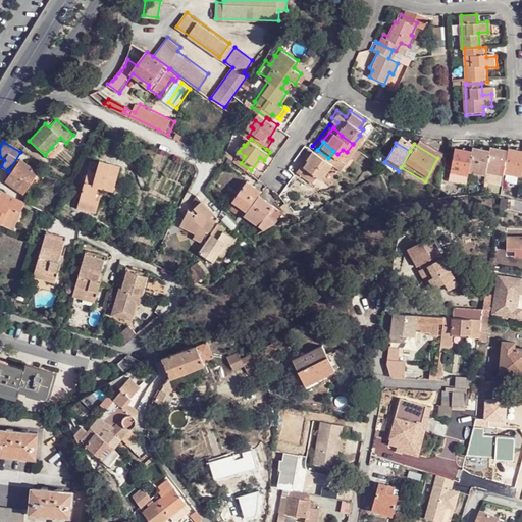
[(51,148),(45,155),(48,158),(54,150),(51,148)]
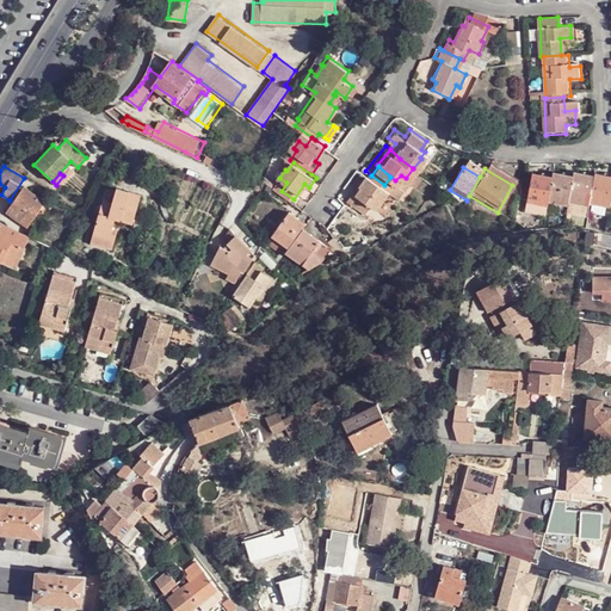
[(396,196),(384,185),(371,176),(365,184),(368,186),(362,195),(360,192),(353,201),(366,211),(372,204),(378,209),(386,201),(390,204),(396,196)]
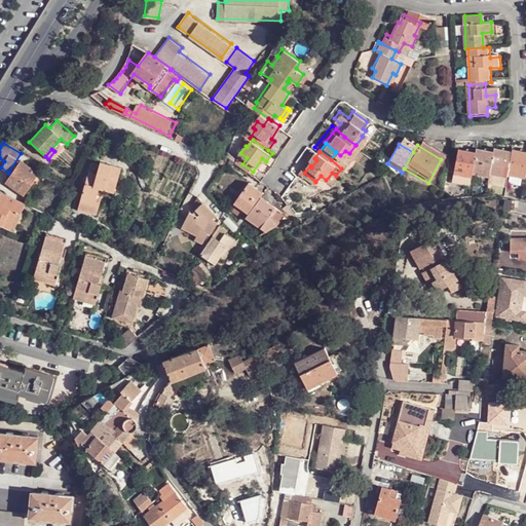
[(493,158),(489,177),(506,181),(512,157),(494,154),(493,158)]
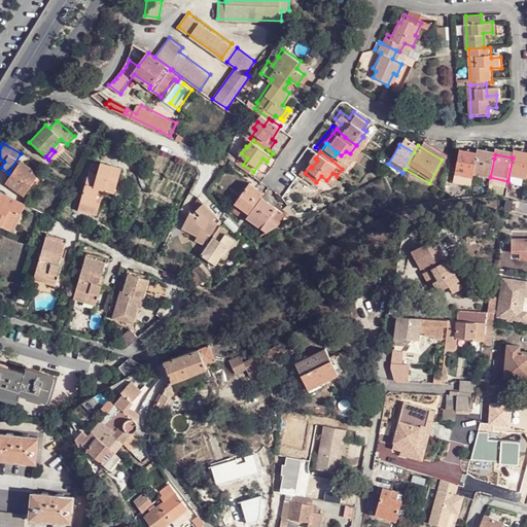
[(477,155),(476,159),(472,179),(489,182),(490,177),(494,159),(477,155)]
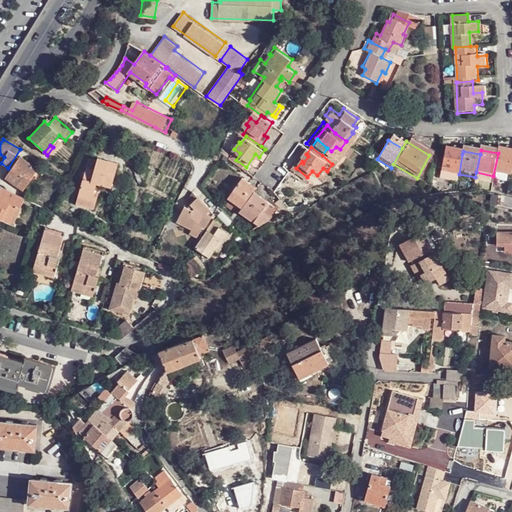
[(459,174),(462,154),(446,152),(441,174),(458,177),(459,174)]
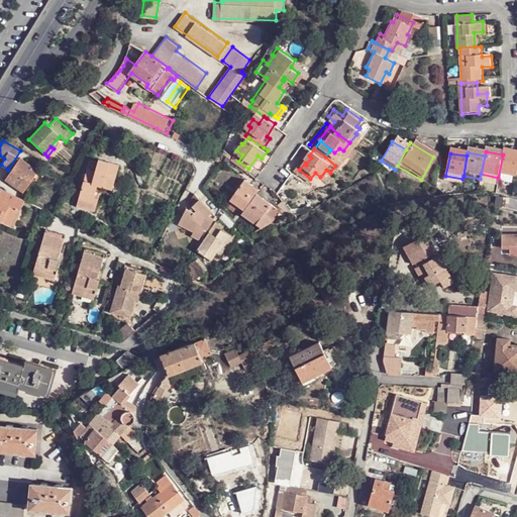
[(516,157),(503,154),(498,178),(515,181),(516,171),(516,157)]
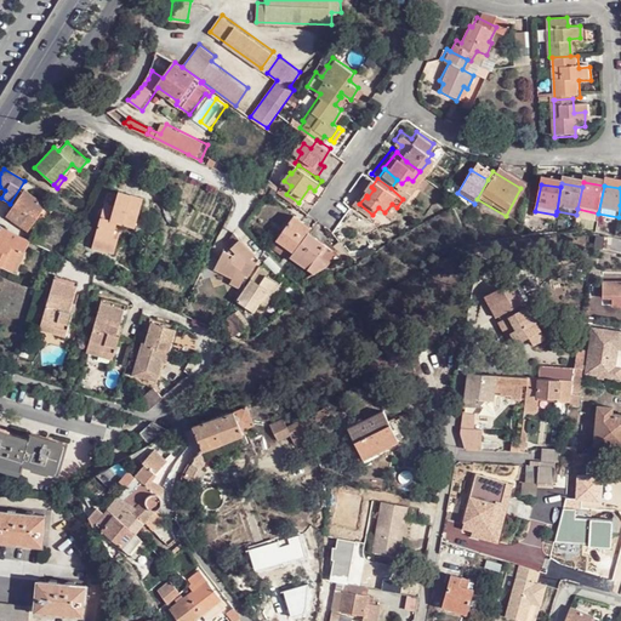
[(110,218),(118,193),(106,189),(100,215),(110,218)]
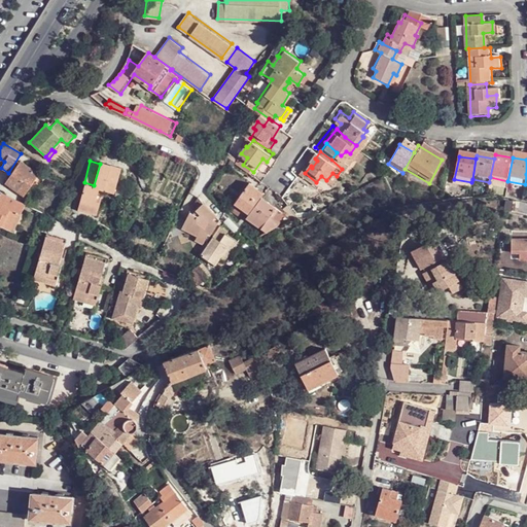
[(38,173),(22,162),(7,182),(25,195),(38,173)]
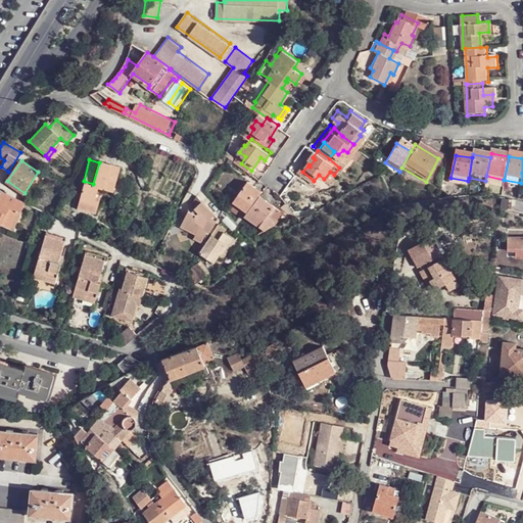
[(99,160),(99,162),(93,184),(84,181),(79,200),(91,203),(96,185),(103,187),(113,190),(121,165),(99,160)]
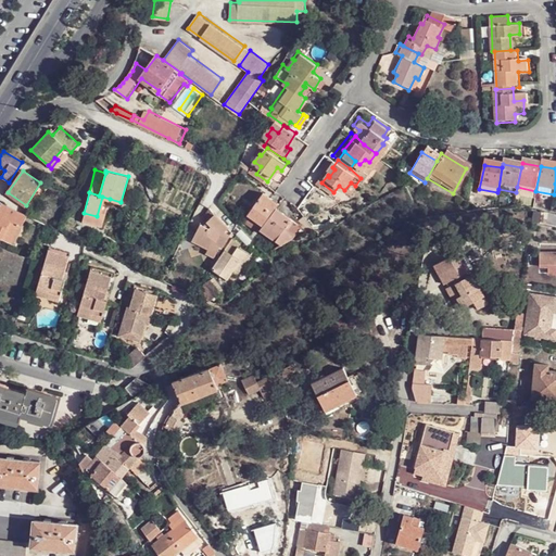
[(268,191),(253,215),(268,225),(280,206),(283,201),(268,191)]
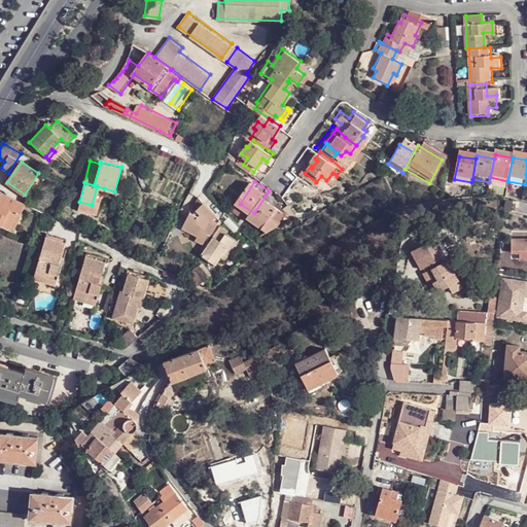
[(97,214),(104,188),(97,186),(92,205),(79,202),(77,209),(97,214)]
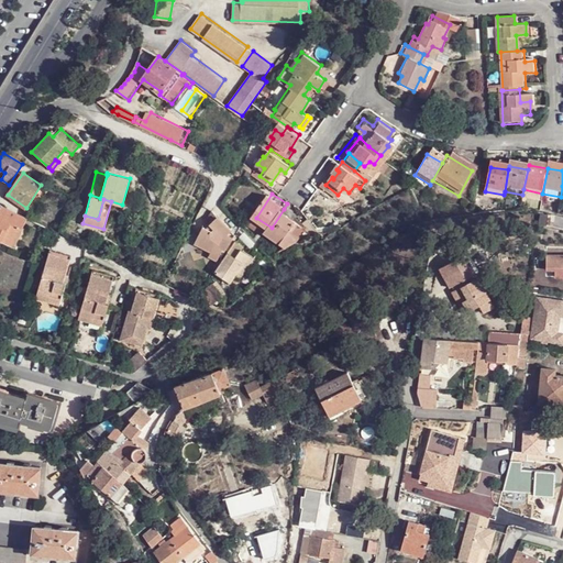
[(28,219),(1,207),(0,209),(0,242),(10,247),(18,228),(22,230),(28,219)]
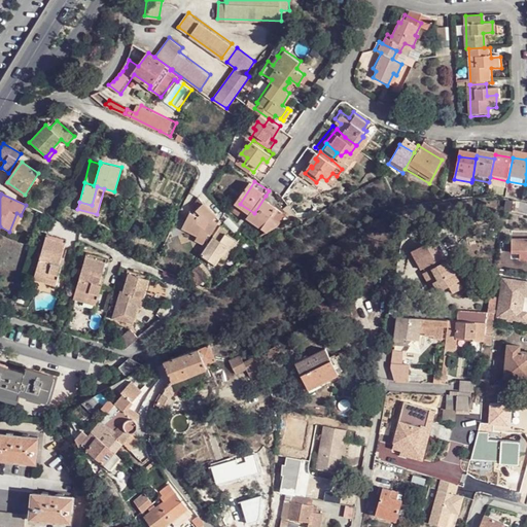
[(254,213),(253,216),(265,224),(267,225),(273,216),(280,205),(266,196),(254,213)]
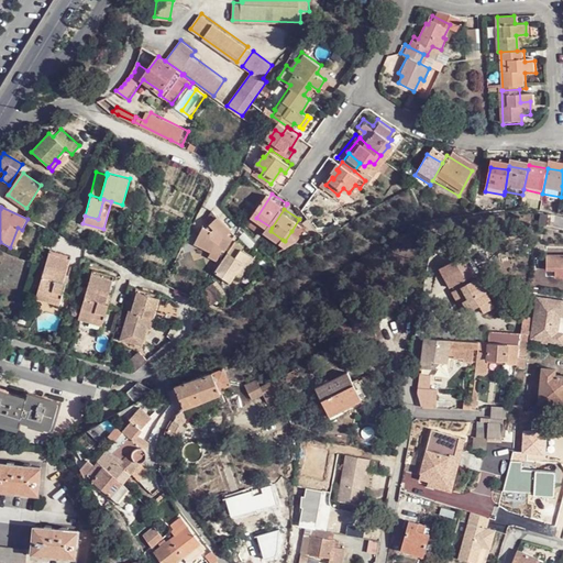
[(210,225),(217,218),(211,211),(205,221),(210,225)]
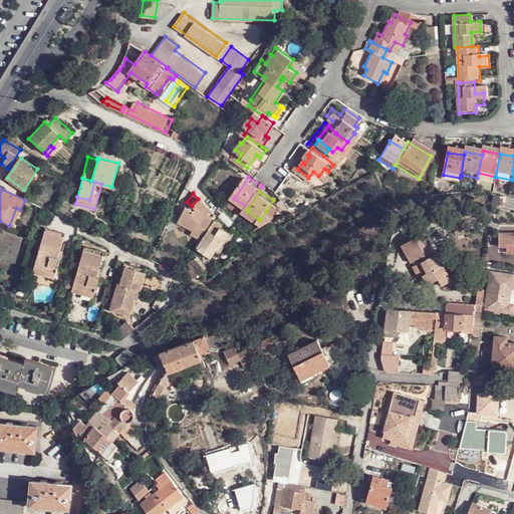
[(205,229),(214,215),(198,199),(192,206),(187,202),(178,220),(192,229),(189,233),(196,238),(202,228),(205,229)]
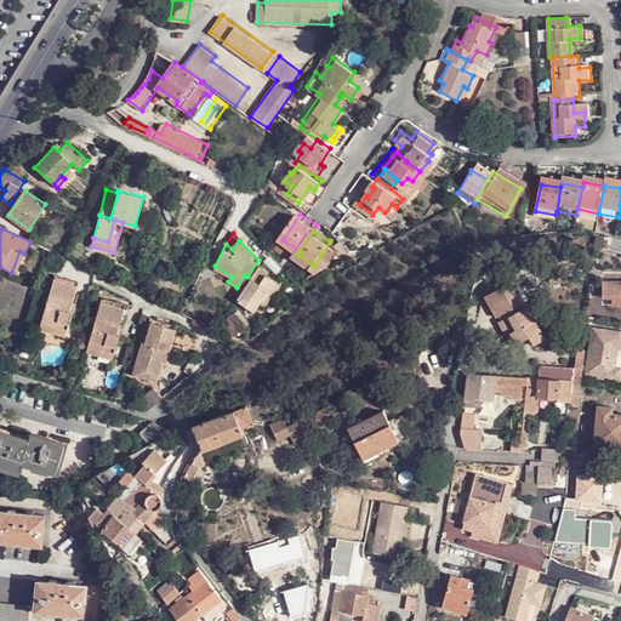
[(300,251),(283,240),(278,248),(295,260),(298,255),(300,251)]
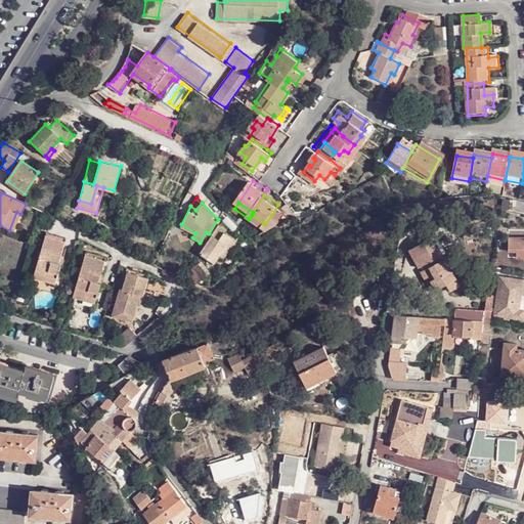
[(9,230),(12,231),(20,214),(16,212),(9,230)]
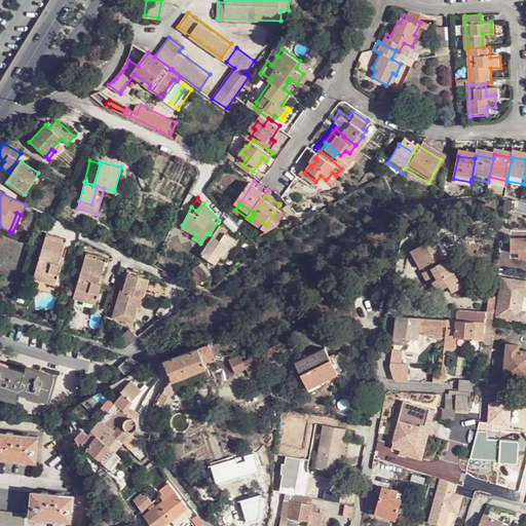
[(280,222),(272,216),(266,225),(264,224),(261,228),(267,233),(280,222)]
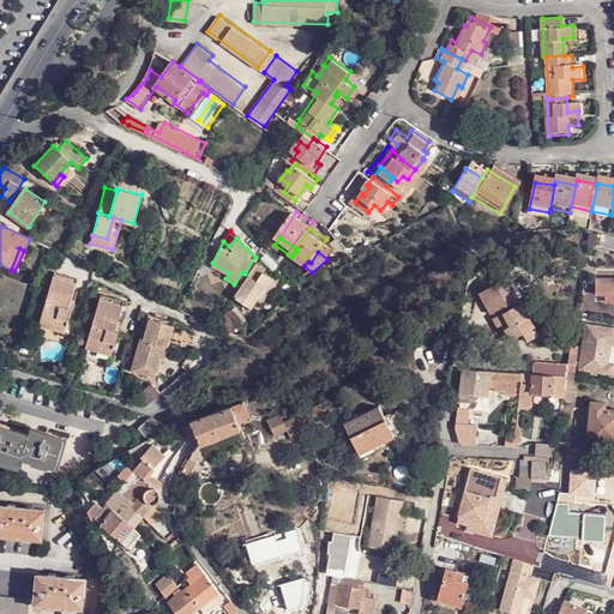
[(257,264),(245,286),(236,300),(252,309),(257,301),(264,288),(270,293),(276,282),(263,274),(265,269),(257,264)]
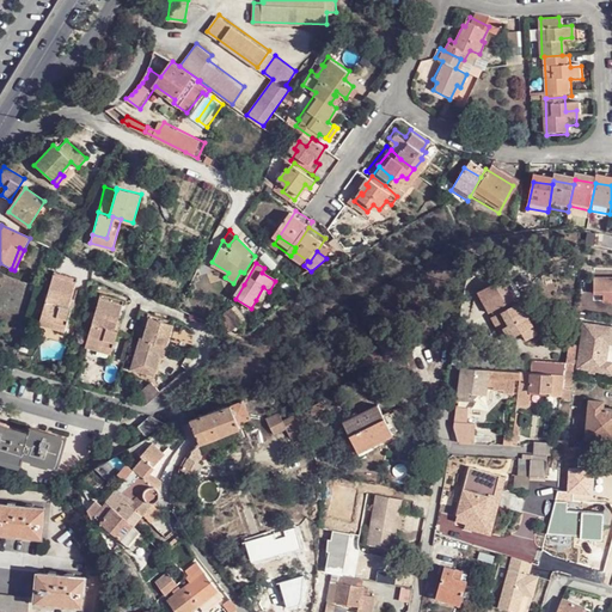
[(54,273),(53,276),(75,283),(77,280),(54,273)]
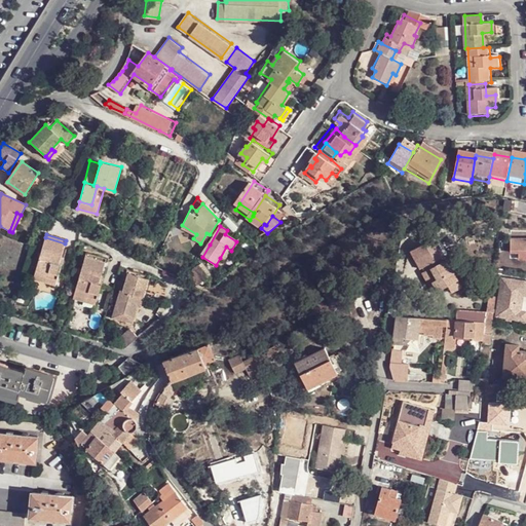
[(65,243),(45,237),(33,276),(51,282),(53,275),(59,276),(61,267),(58,267),(65,243)]
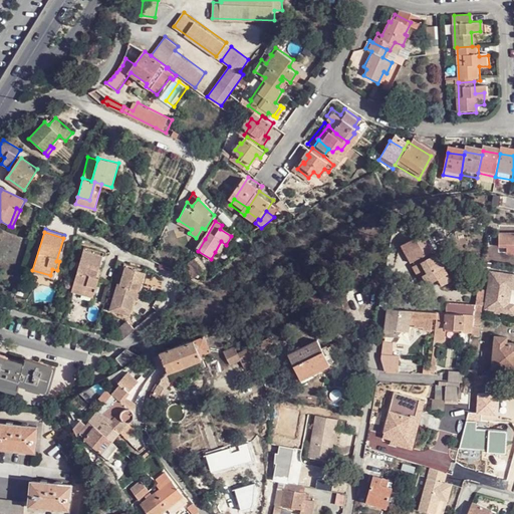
[(513,232),(498,232),(498,245),(506,245),(506,251),(513,251),(513,232)]
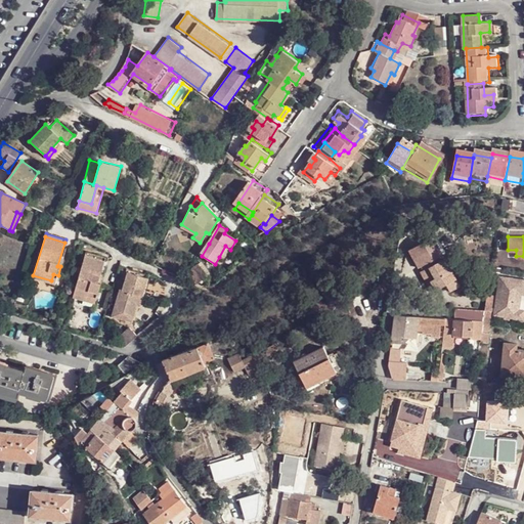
[(209,244),(204,242),(197,253),(202,256),(209,244)]
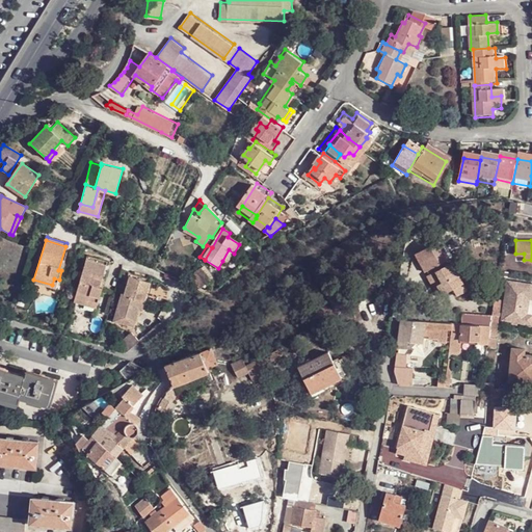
[(227,264),(234,254),(229,249),(222,261),(227,264)]
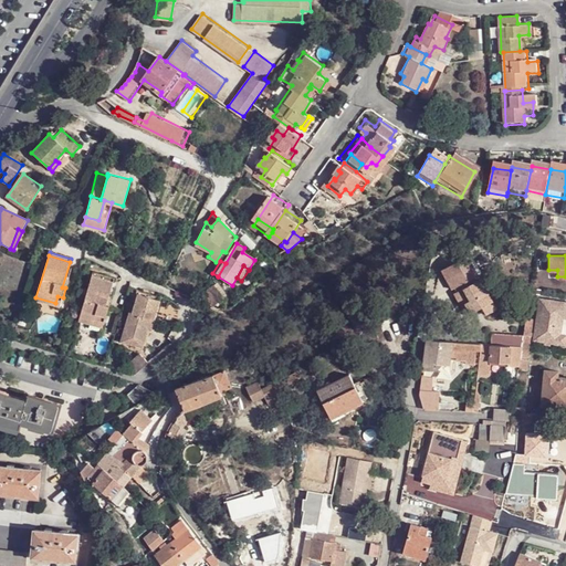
[(92,272),(92,275),(113,281),(113,279),(92,272)]
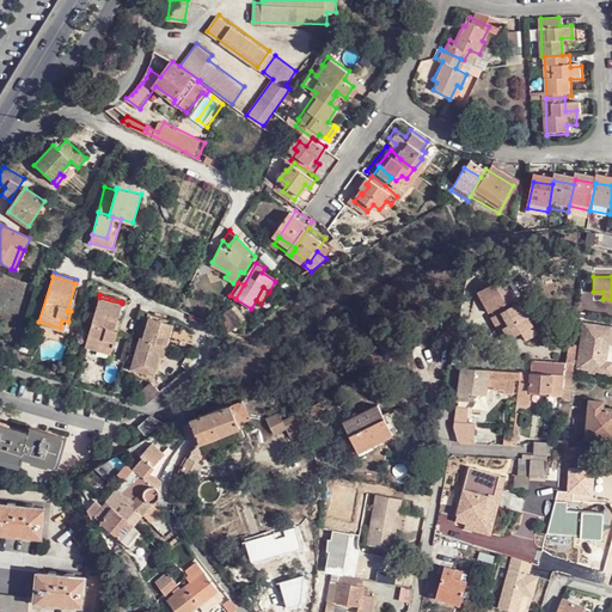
[(122,304),(99,298),(85,342),(106,349),(109,341),(114,342),(117,330),(114,329),(122,304)]
